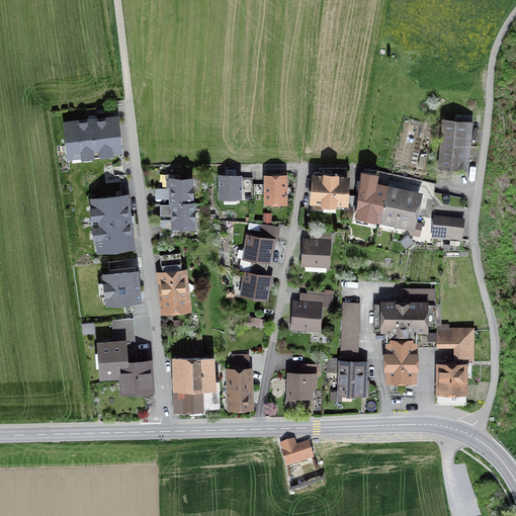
[(114,117),(61,125),(66,161),(119,154),(114,117)]
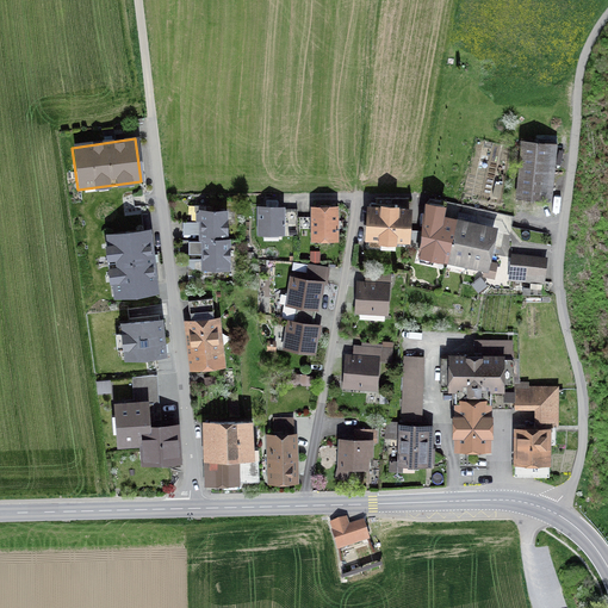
[(553,144),(520,143),(517,199),(551,202),(553,144)]
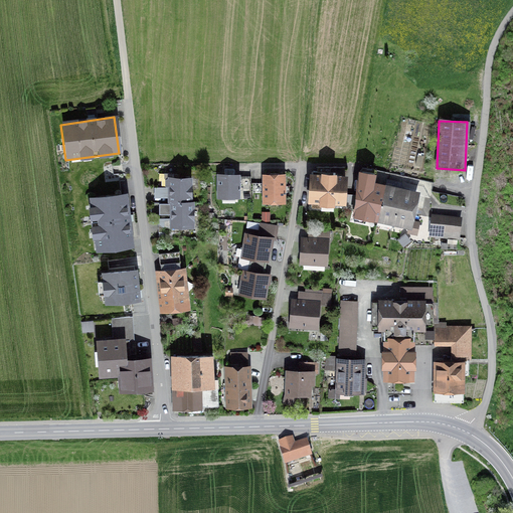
[(123,183),(123,167),(109,166),(108,183),(123,183)]
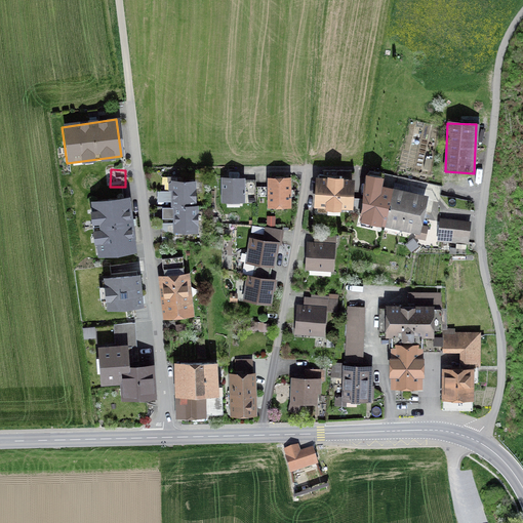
[(354,178),(313,177),(312,207),(352,209),(354,178)]
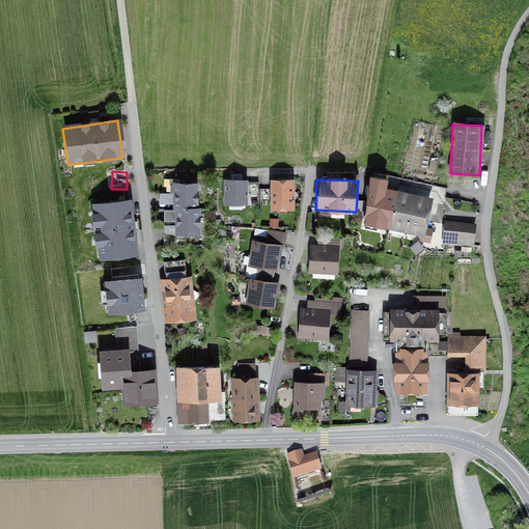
[(247,181),(224,181),(224,206),(247,205),(247,181)]
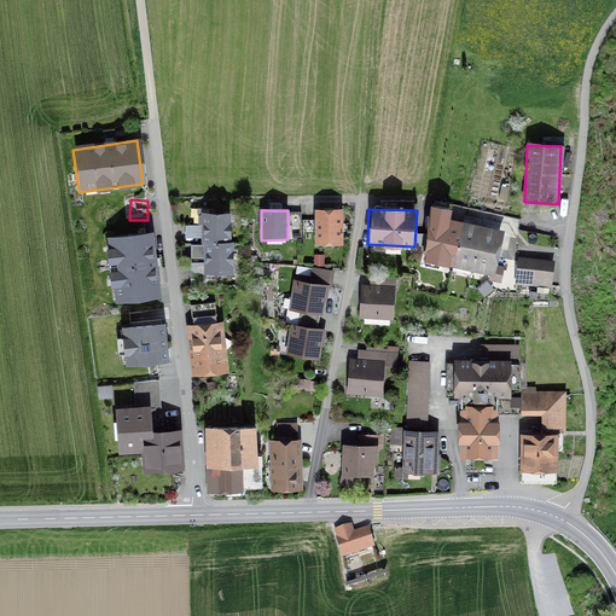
[(343,210),(317,210),(317,248),(343,247),(343,210)]
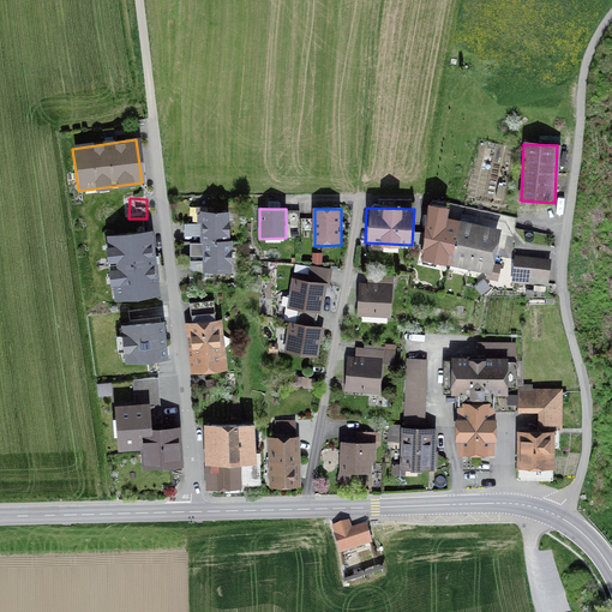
[(201,241),(227,240),(226,211),(199,213),(201,241)]
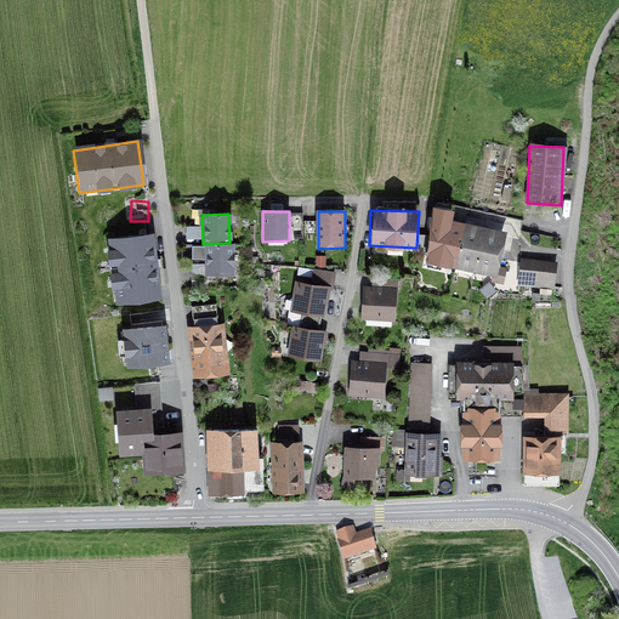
[(431,263),(456,270),(466,225),(441,219),(431,263)]
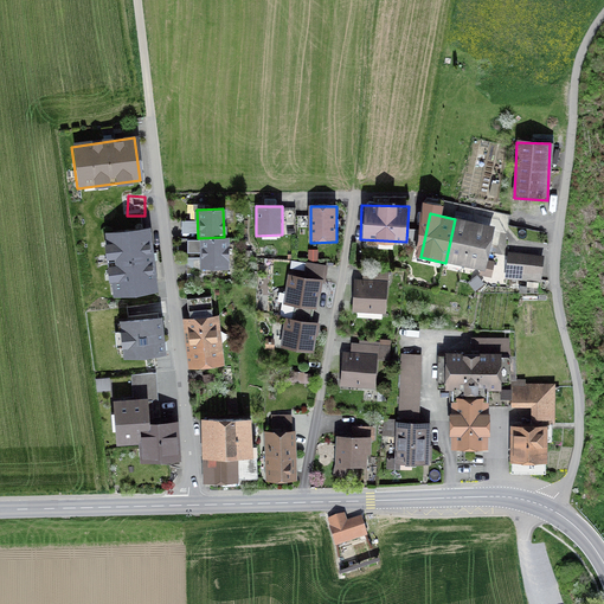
[(455,219),(445,263),(464,267),(475,224),(455,219)]
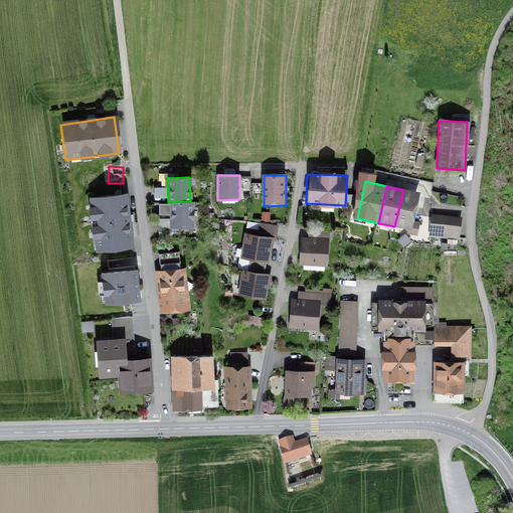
[(403,190),(394,226),(409,230),(418,193),(403,190)]
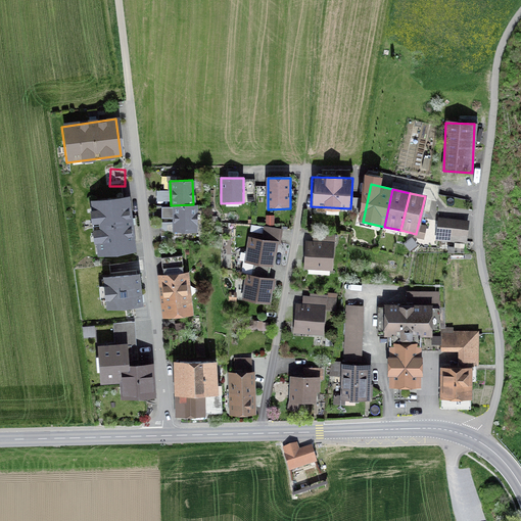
[(127,196),(91,201),(98,256),(135,251),(127,196)]
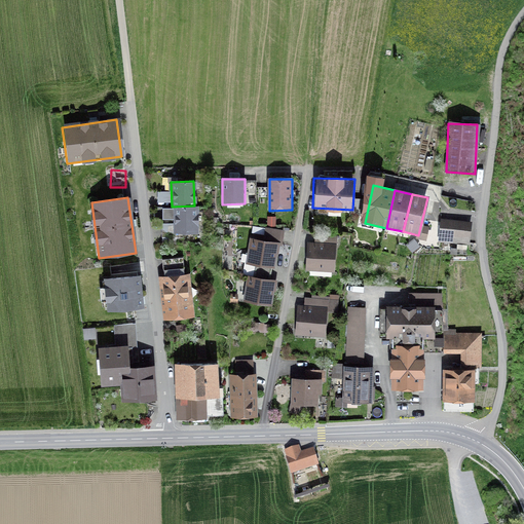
[(194,206),(172,207),(173,233),(195,232),(194,206)]
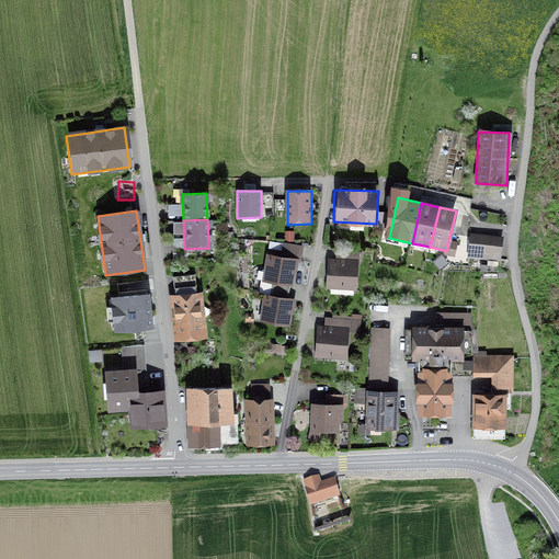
[(502,237),(470,235),(468,259),(500,261),(502,237)]
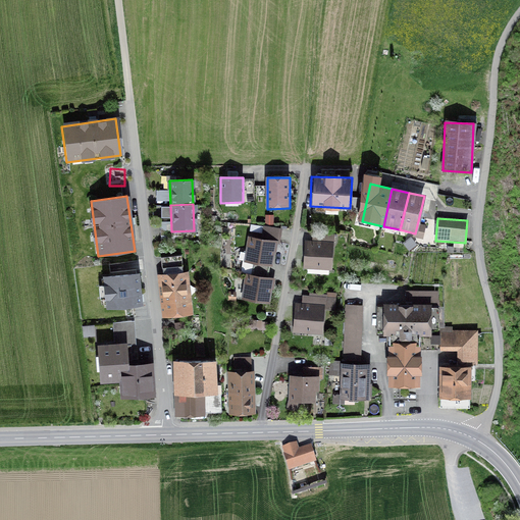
[(277,242),(249,238),(245,262),(273,267),(277,242)]
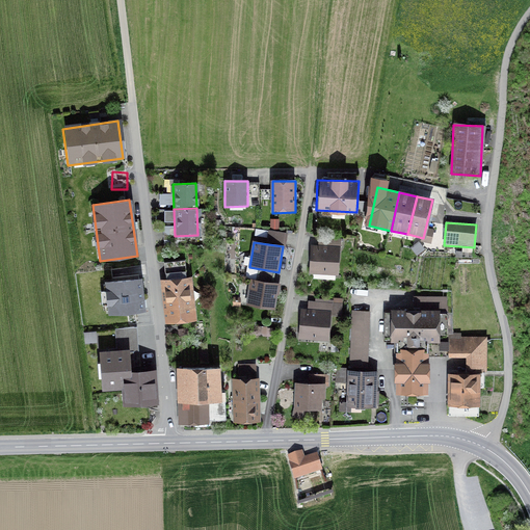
[(339,247),(311,247),(310,274),(339,275),(339,247)]
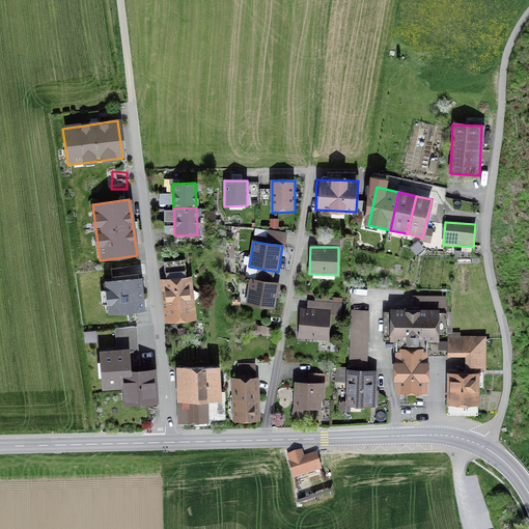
[(147,267),(114,268),(115,281),(147,280),(147,267)]
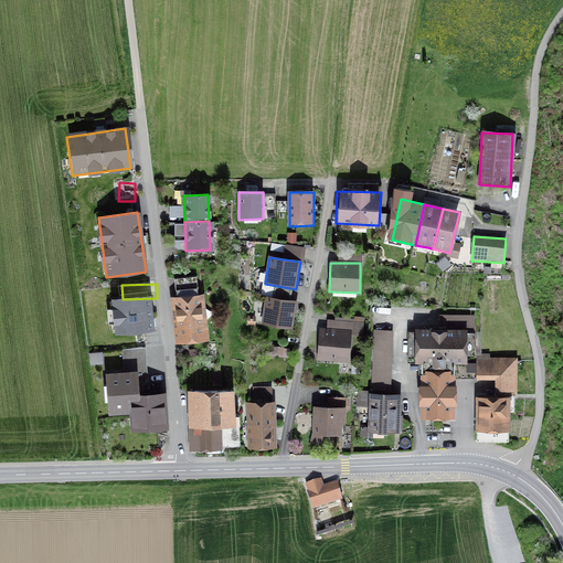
[(201,294),(170,298),(177,343),(208,340),(201,294)]
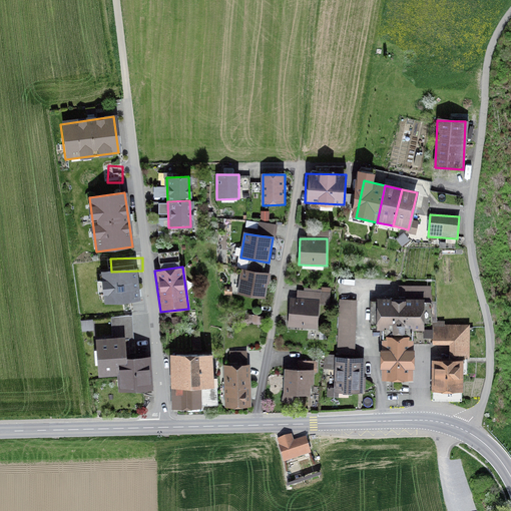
[(273,274),(241,271),(236,296),(269,299),(273,274)]
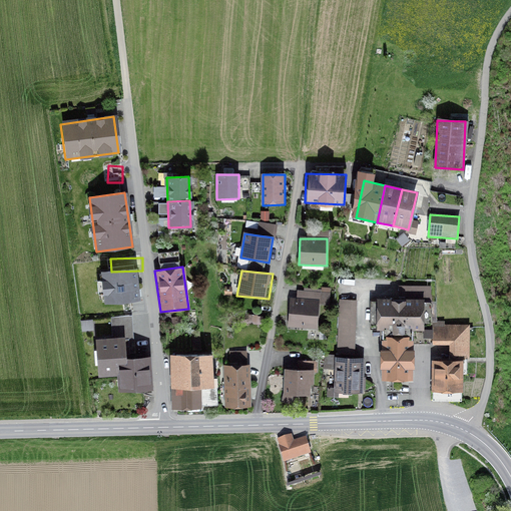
[(138,278),(112,281),(117,318),(143,315),(138,278)]
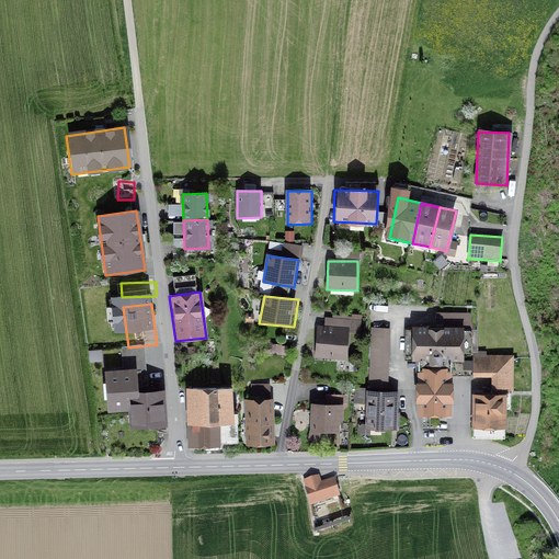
[(470,378),(478,354),(477,316),(437,314),(436,331),(410,330),(408,361),(419,361),(417,419),(453,419),(453,378),(470,378)]
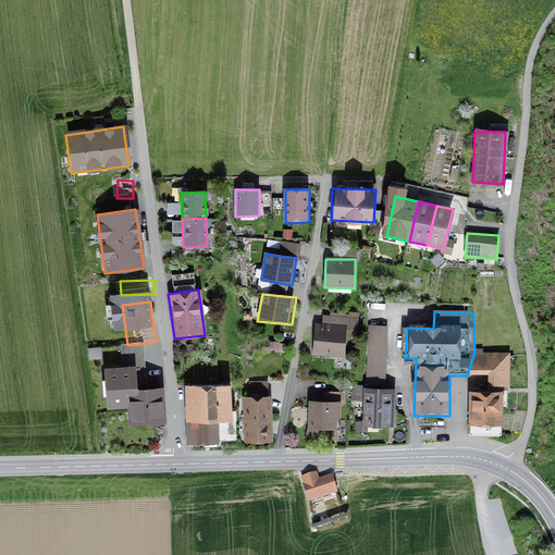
[(346,329),(316,327),(313,355),(343,357),(346,329)]
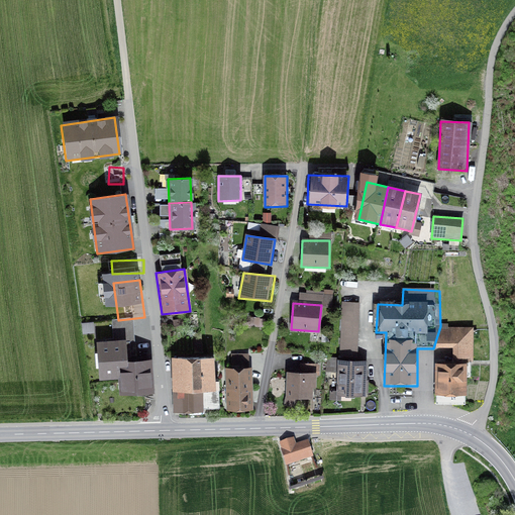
[(361,304),(344,304),(342,357),(359,357),(361,304)]
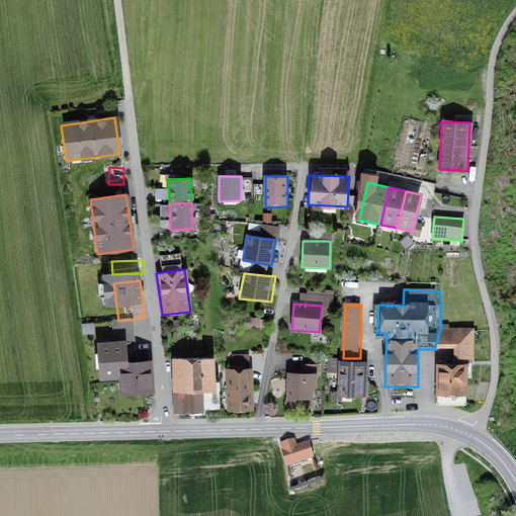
[(441,327),(434,349),(435,395),(464,394),(465,364),(471,363),(475,327),(441,327)]
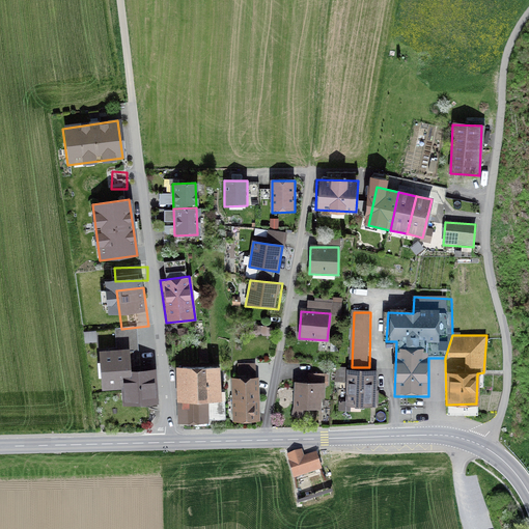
[(121,387),(127,369),(126,349),(98,352),(101,389),(121,387)]
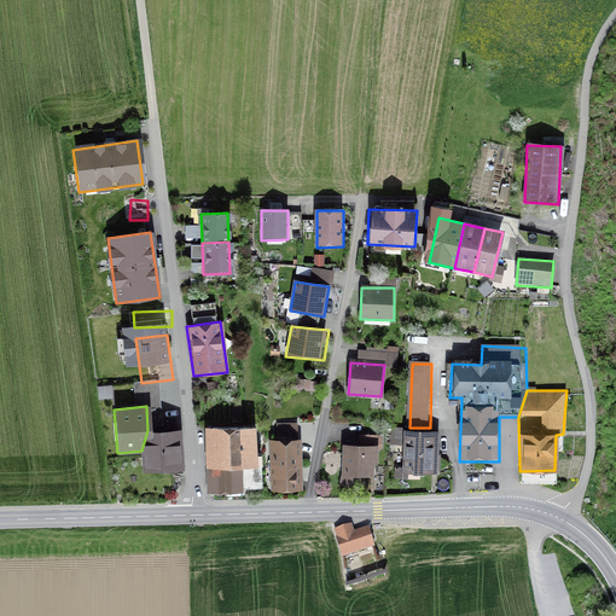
[(204,428),(207,493),(243,492),(242,466),(254,465),(253,425),(204,428)]
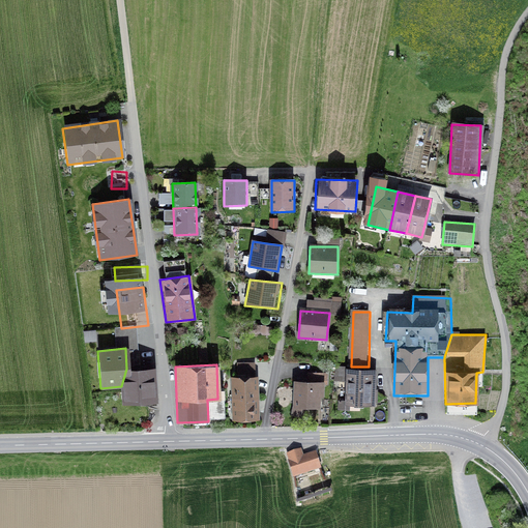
[(126,369),(121,386),(122,403),(155,400),(152,367),(126,369)]
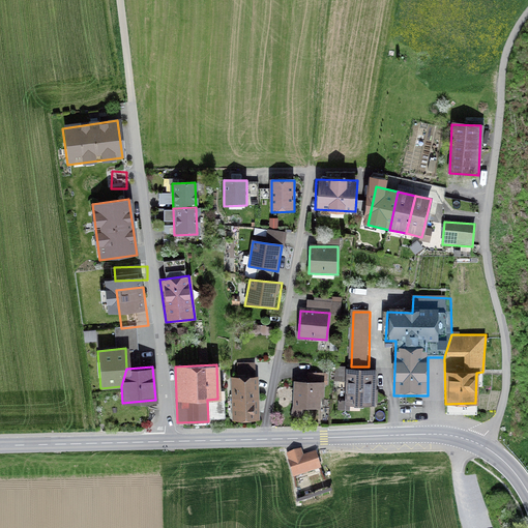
[(377,370),(349,370),(349,408),(376,408),(377,370)]
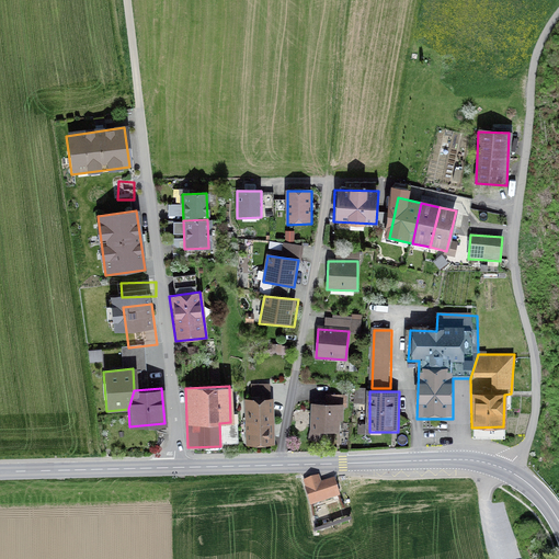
[(273,399),(246,400),(248,446),(275,446),(273,399)]
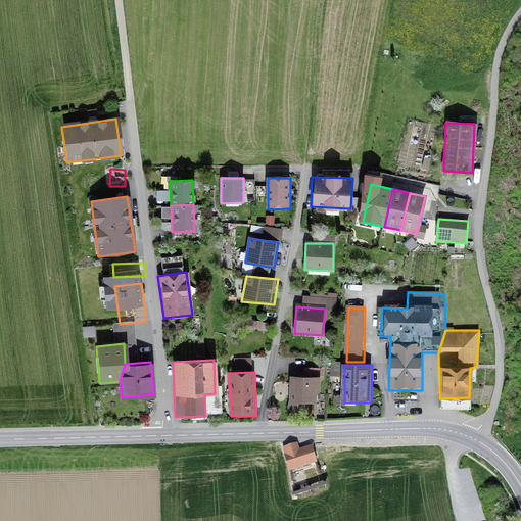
[(320,377),(291,377),(290,404),(319,404),(320,377)]
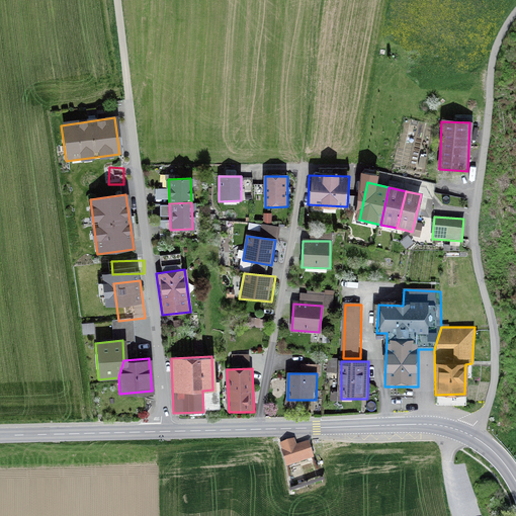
[(294,440),(276,447),(286,471),(314,459),(308,445),(297,449),(294,440)]
